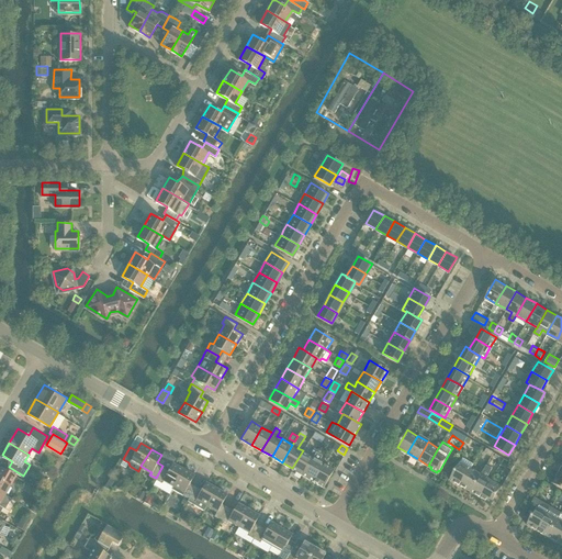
[(303,474),(313,457),(303,450),(292,468),(303,474)]
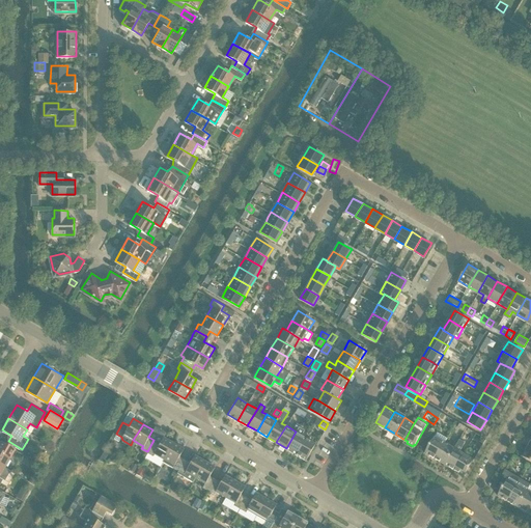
[(286,448),(296,453),(305,437),(301,435),(305,428),(299,425),(298,427),(296,432),(286,448)]
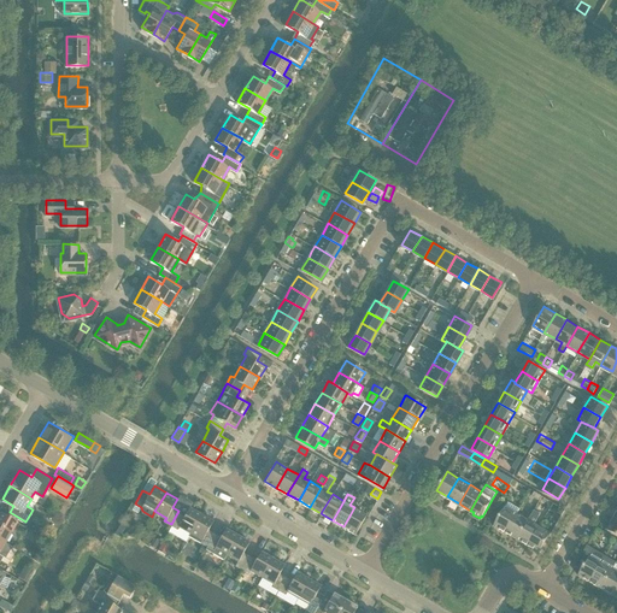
[(506,531),(517,512),(505,505),(494,524),(506,531)]
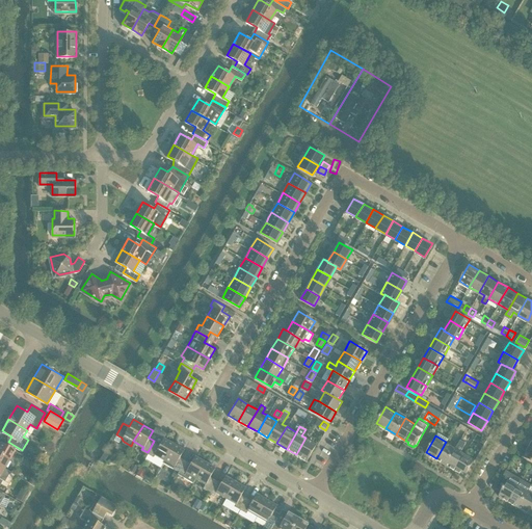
[(164,459),(175,443),(164,437),(160,445),(154,441),(148,452),(154,456),(155,453),(164,459)]
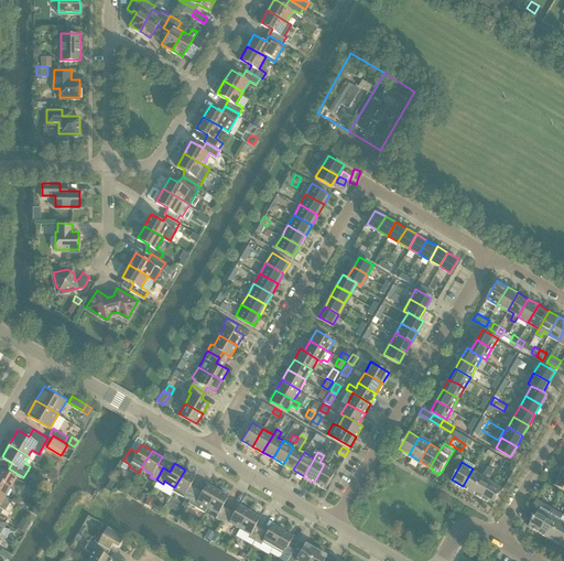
[(324,464),(314,482),(325,488),(335,471),(324,464)]
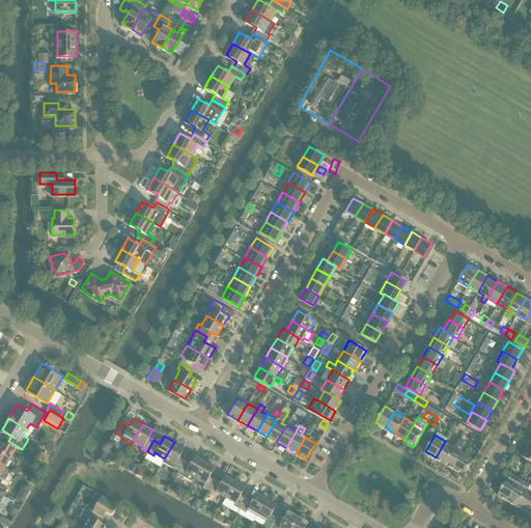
[(465,452),(459,449),(464,442),(458,439),(454,446),(445,463),(455,469),(465,452)]
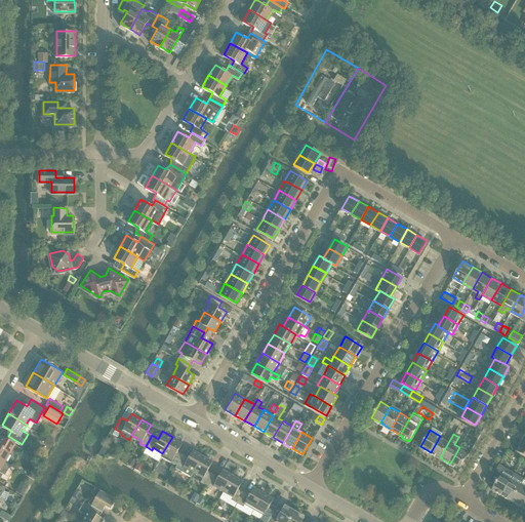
[(0,457),(5,460),(15,443),(3,436),(0,441),(0,457)]
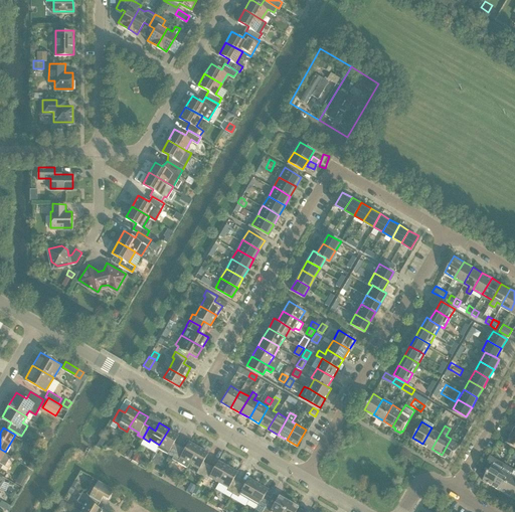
[(432,449),(441,433),(432,428),(422,444),(432,449)]
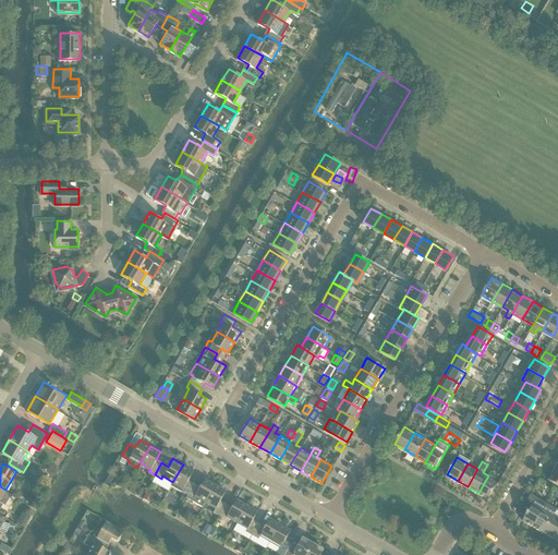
[(184,492),(187,494),(194,482),(189,479),(193,470),(183,465),(172,482),(171,484),(184,492)]
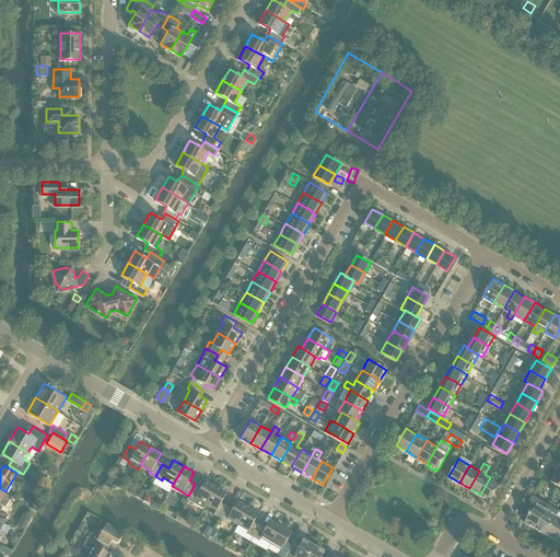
[(39,477),(33,474),(30,479),(36,483),(39,477)]
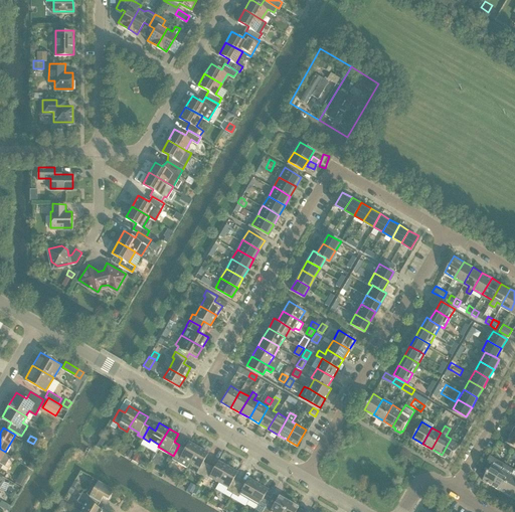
[(451,460),(460,444),(451,439),(442,455),(451,460)]
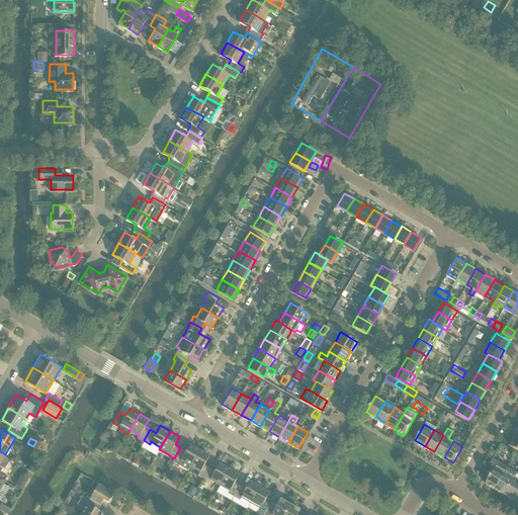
[(188,468),(190,464),(200,448),(190,443),(186,450),(180,447),(174,458),(173,459),(188,468)]
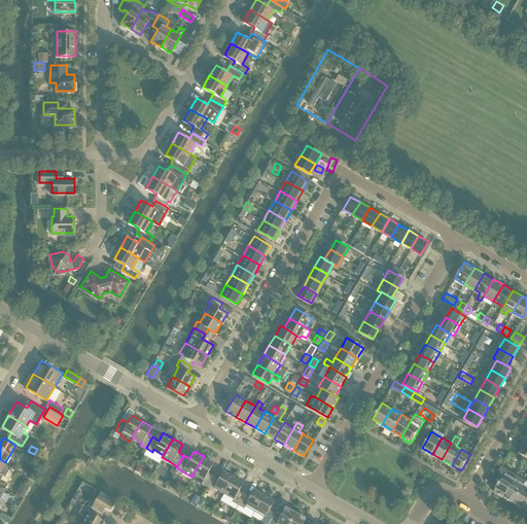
[(207,486),(214,475),(208,472),(213,462),(204,456),(194,473),(204,478),(202,482),(207,486)]
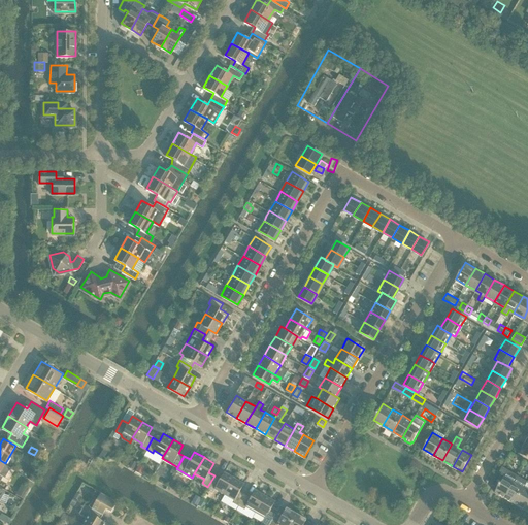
[(10,466),(5,463),(0,460),(0,480),(3,476),(5,477),(10,466)]
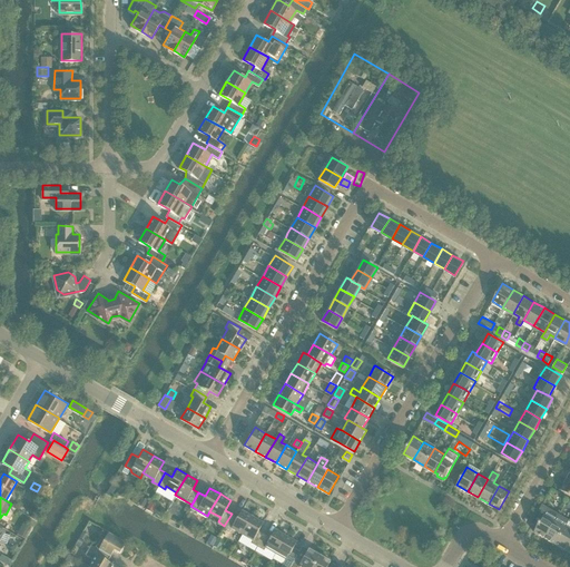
[(153,510),(157,502),(150,499),(146,507),(153,510)]
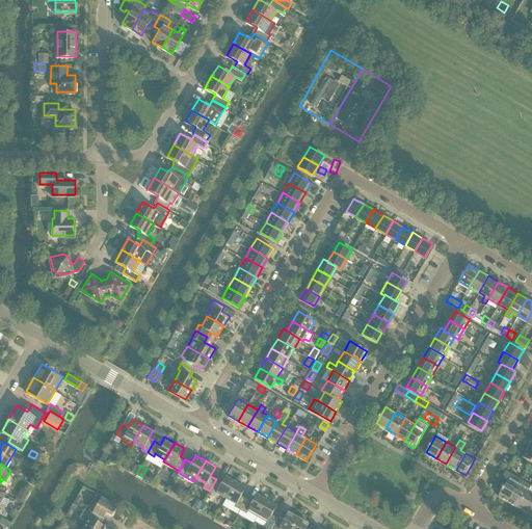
[(509,500),(519,483),(522,478),(506,469),(497,485),(502,490),(499,495),(509,500)]
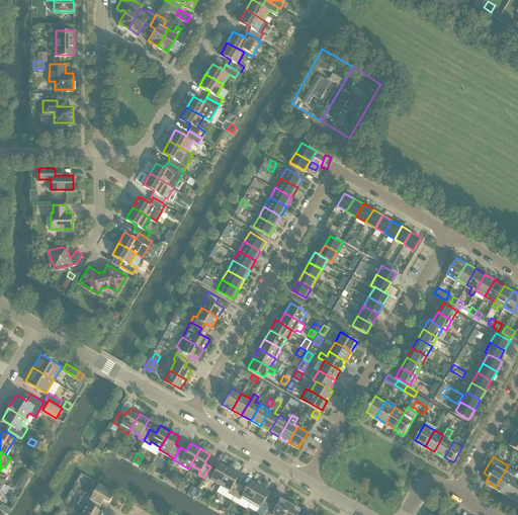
[(221,484),(230,467),(220,461),(216,469),(210,466),(203,478),(209,481),(210,479),(221,484)]
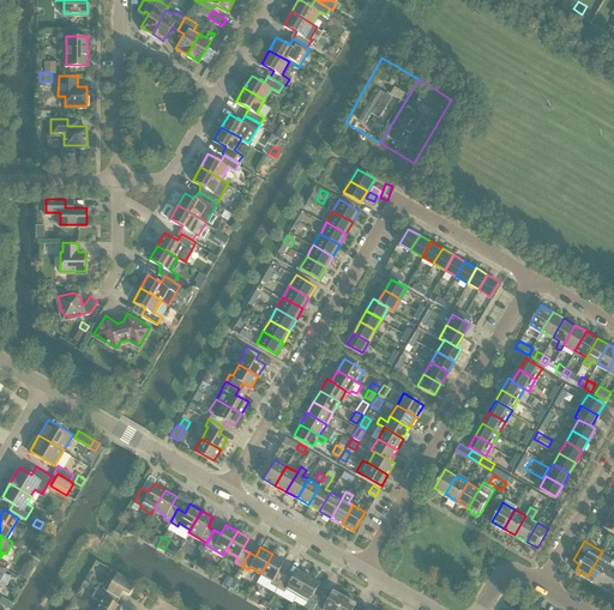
[(599,584),(609,565),(613,557),(602,551),(599,557),(588,577),(599,584)]
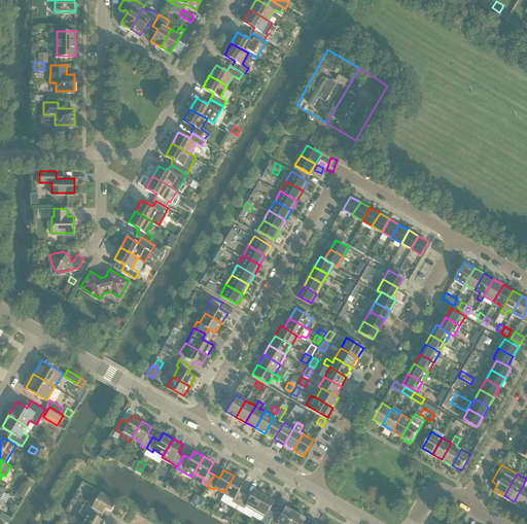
[(238,503),(245,492),(239,489),(244,482),(234,476),(224,492),(234,497),(233,500),(238,503)]
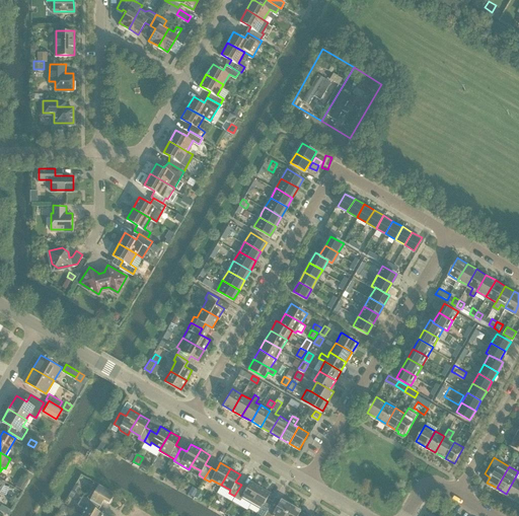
[(518,493),(518,478),(516,477),(515,477),(506,494),(516,499),(518,493)]
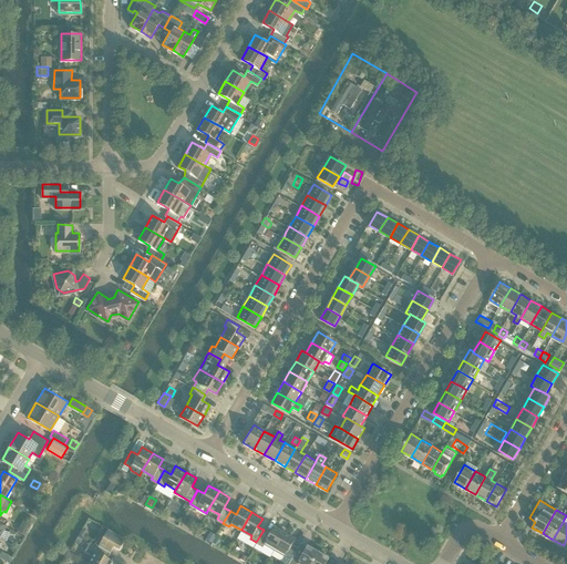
[(275,549),(285,531),(274,525),(269,533),(264,530),(256,542),(263,545),(264,543),(275,549)]
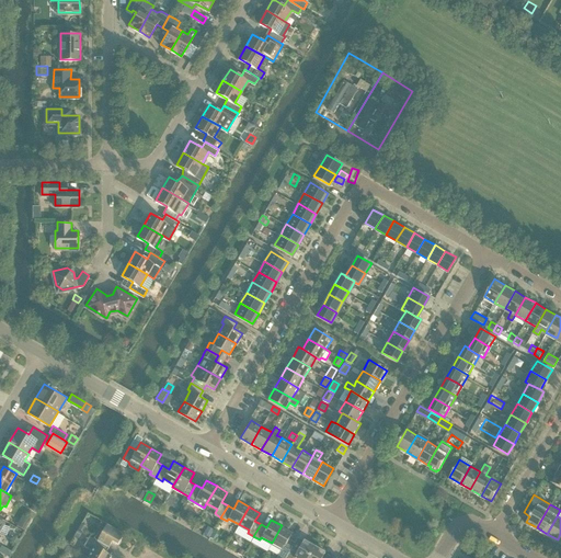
[(94,536),(109,545),(112,539),(118,543),(124,533),(107,523),(104,527),(100,527),(94,536)]
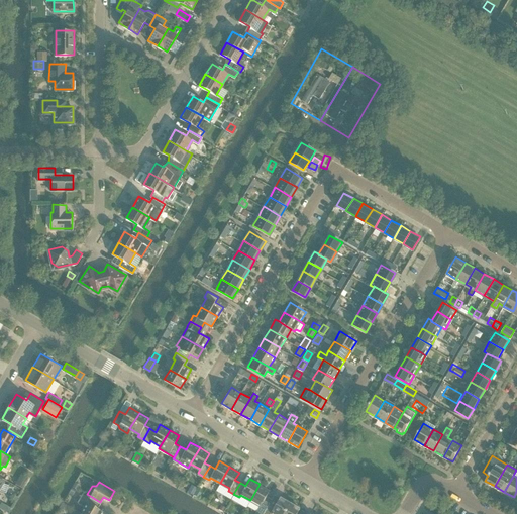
[(193,494),(197,486),(191,483),(187,490),(193,494)]
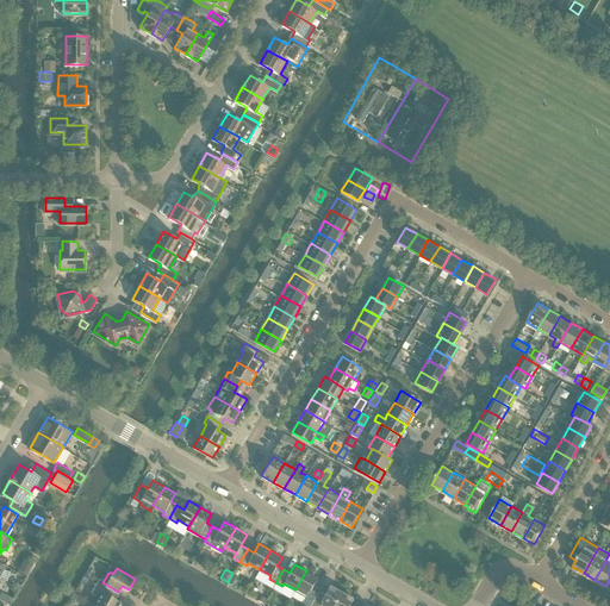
[(306,570),(296,589),(306,597),(304,601),(300,605),(302,605),(309,605),(310,605),(318,592),(311,588),(318,578),(306,570)]
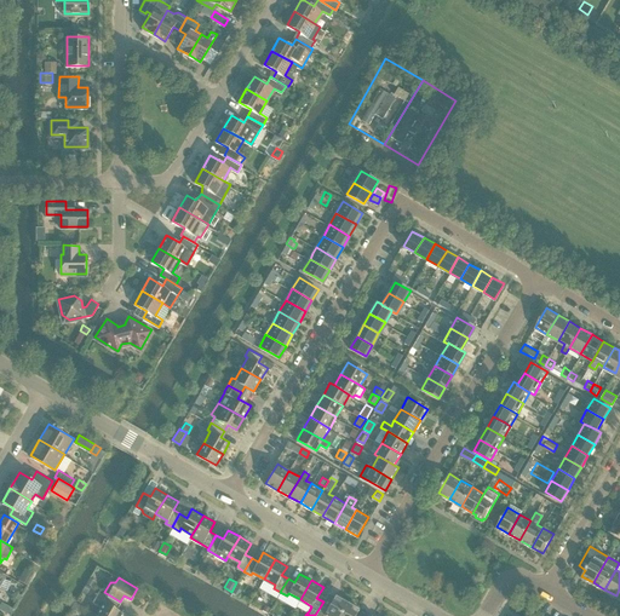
[(120,602),(104,592),(99,589),(93,600),(102,605),(97,612),(103,615),(122,615),(124,615),(122,614),(124,612),(116,609),(120,602)]
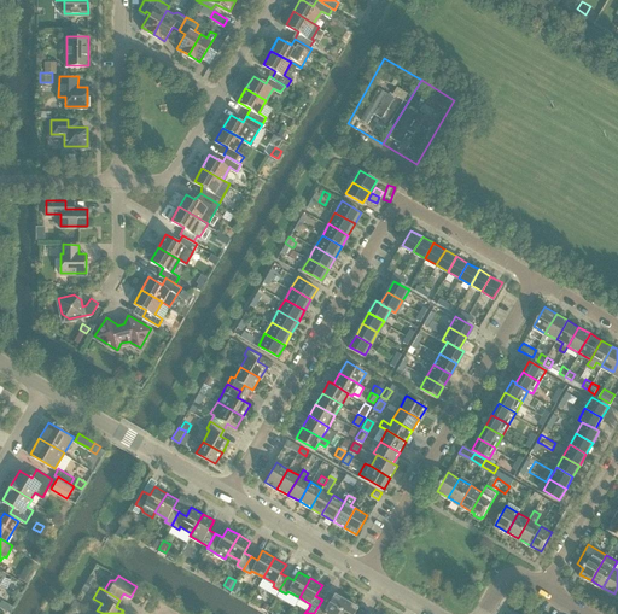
[(322,600),(314,613),(315,613),(338,613),(348,597),(338,591),(337,594),(334,592),(328,603),(322,600)]
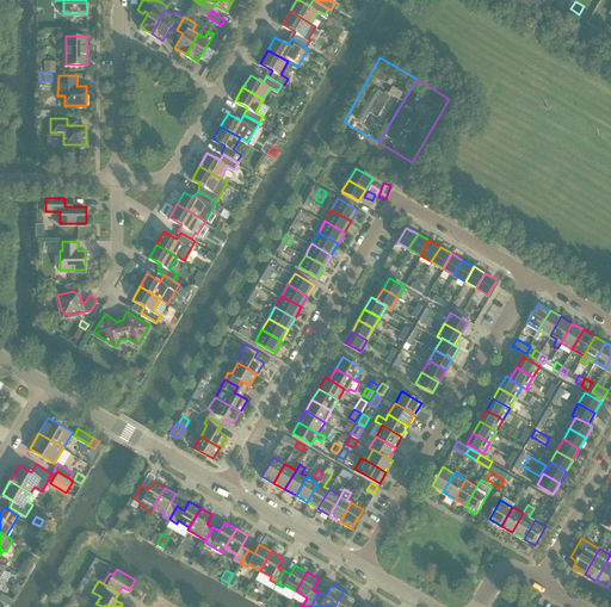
[(349,606),(355,599),(352,598),(353,596),(344,590),(334,606),(349,606)]
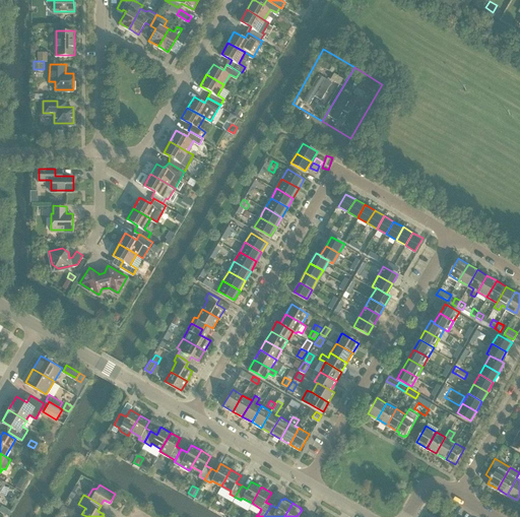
[(64,504),(61,510),(67,513),(70,508),(64,504)]
